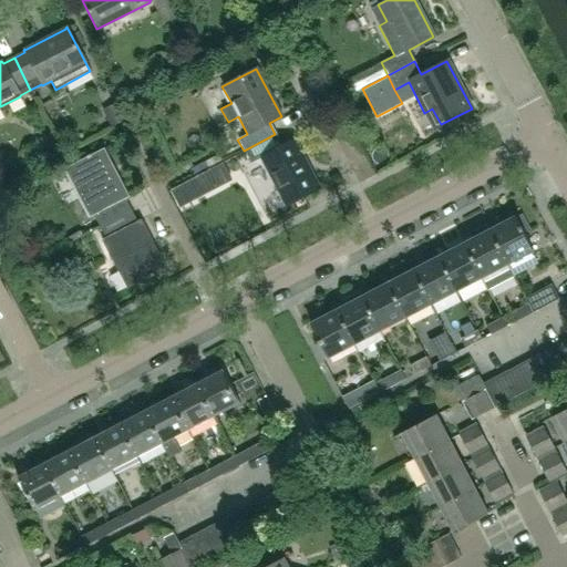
[(358,102),(349,106),(356,121),(364,116),(358,102)]
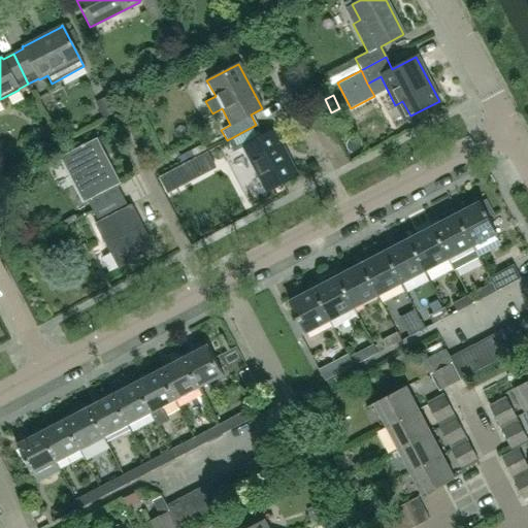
[(256,125),(227,140),(232,152),(241,147),(265,192),(297,175),(273,130),(262,136),(256,125)]
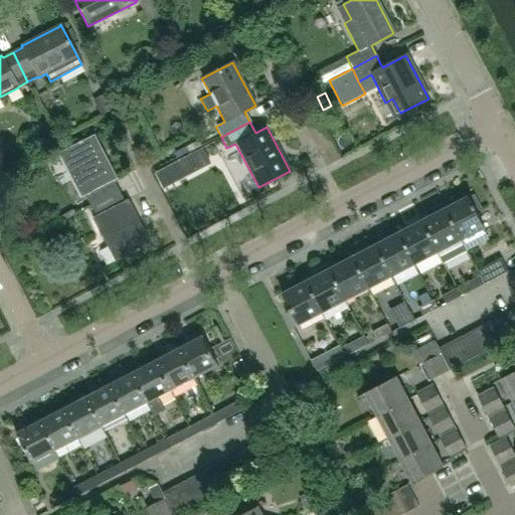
[(117,179),(94,135),(81,141),(81,140),(76,143),(77,143),(57,153),(80,197),(83,195),(90,206),(119,191),(114,180),(117,179)]
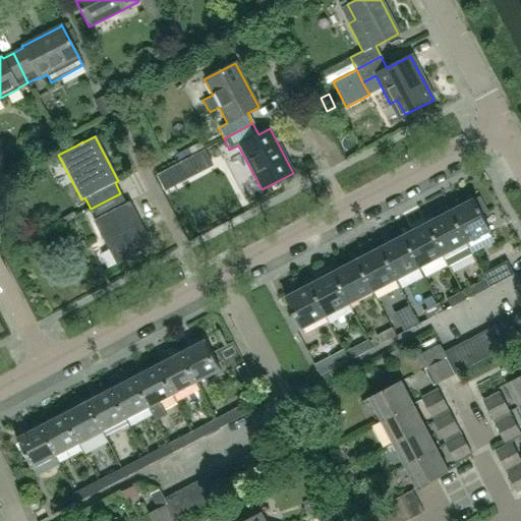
[(120,193),(91,209),(96,219),(93,221),(116,265),(135,254),(140,252),(152,246),(129,203),(125,204),(120,193)]
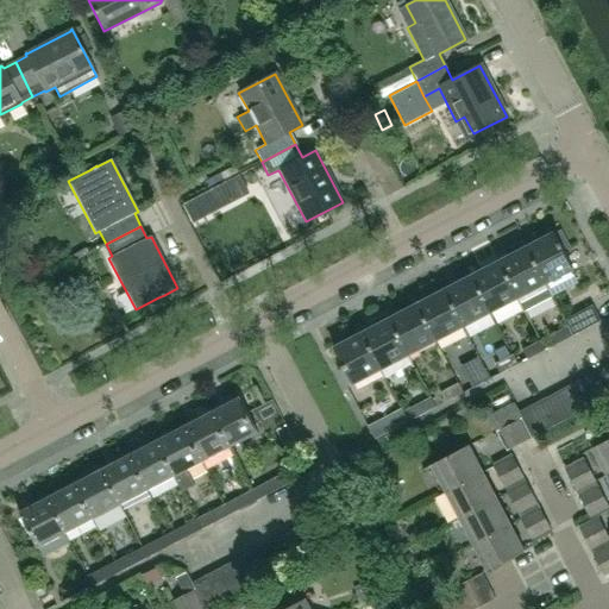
[(552,233),(526,248),(545,283),(570,270),(573,276),(575,276),(552,233)]
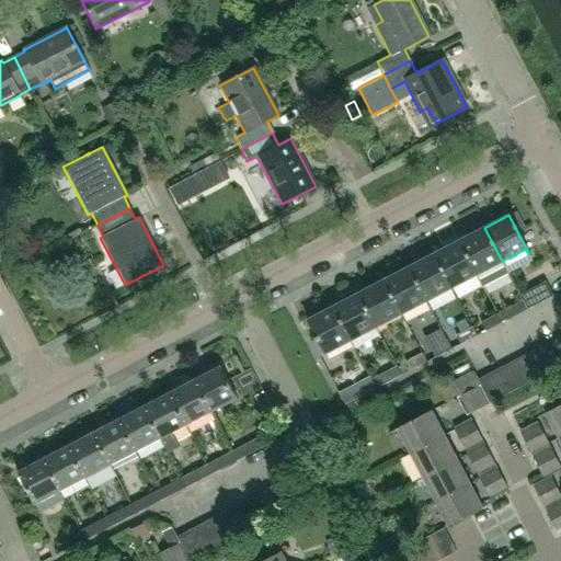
[(458,241),(476,274),(482,286),(507,273),(502,261),(484,228),(481,221),(466,230),(469,236),(458,241)]
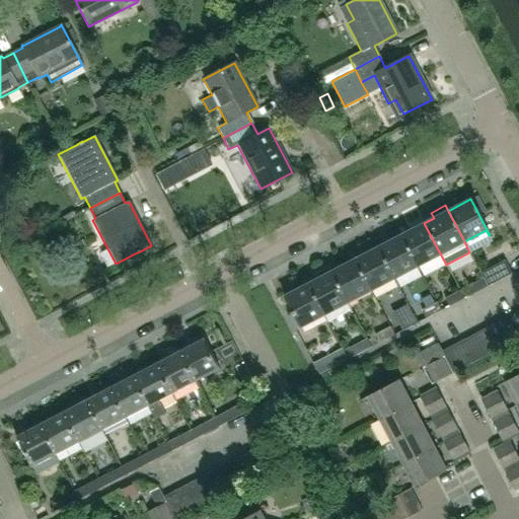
[(440,253),(424,223),(400,235),(417,266),(440,253)]
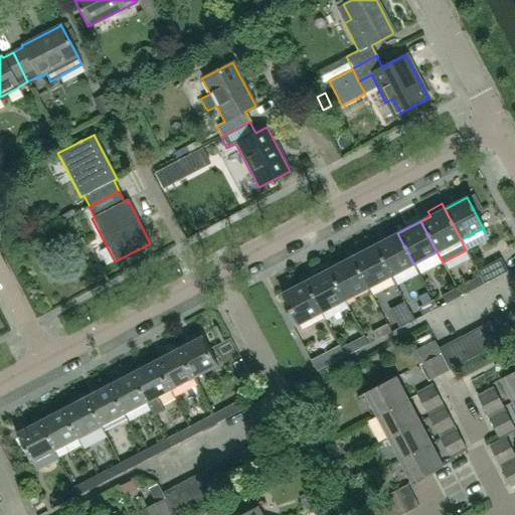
[(397,233),(374,245),(390,276),(413,264),(397,233)]
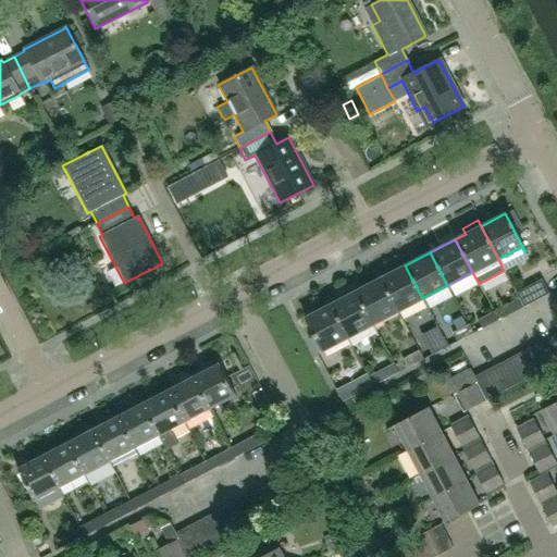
[(405,265),(380,279),(397,312),(422,298),(405,265)]
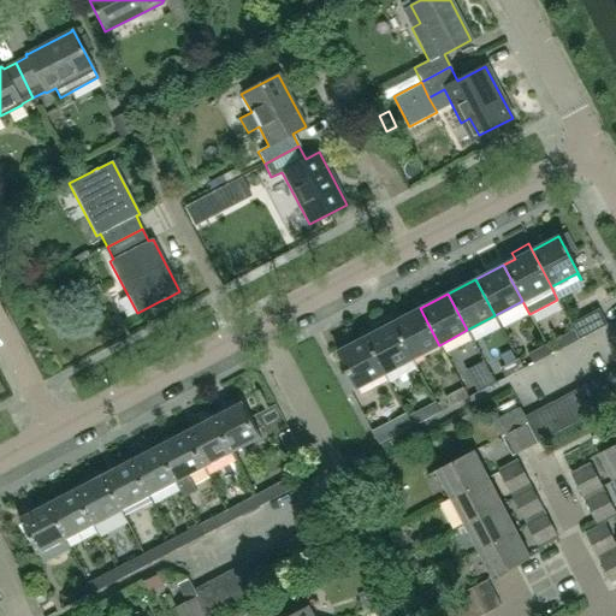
[(420,308),(394,323),(412,359),(439,345),(420,308)]
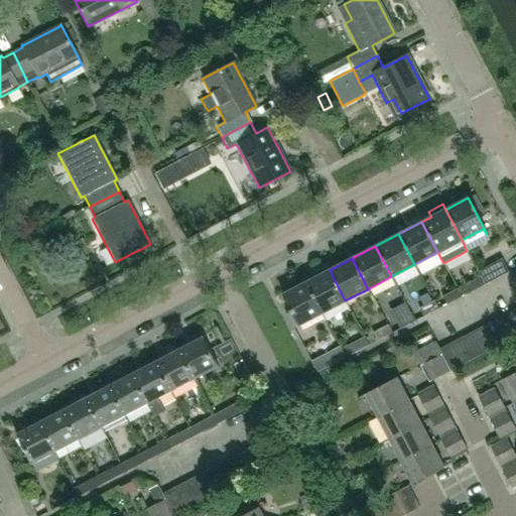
[(500,259),(477,271),(480,276),(484,284),(507,272),(500,259)]
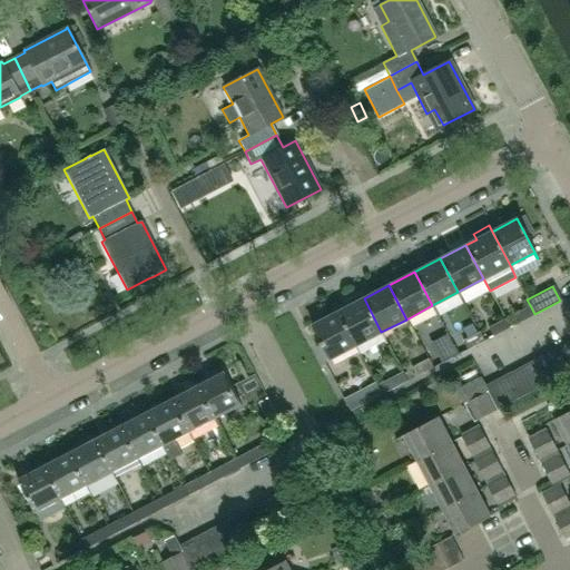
[(364,298),(362,300),(359,295),(335,307),(337,312),(355,345),(360,354),(385,341),(381,332),(364,298)]
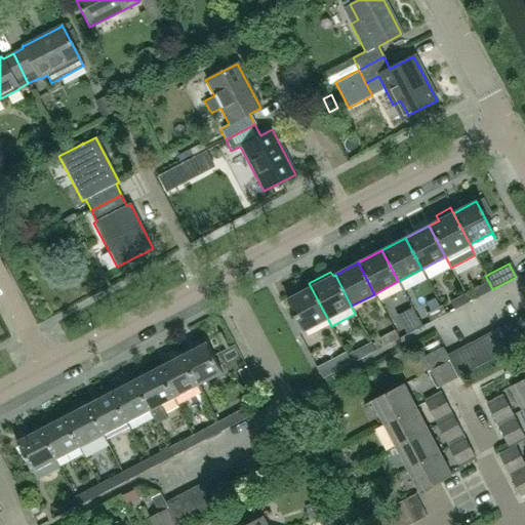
[(492,289),(488,281),(473,289),(477,297),(492,289)]
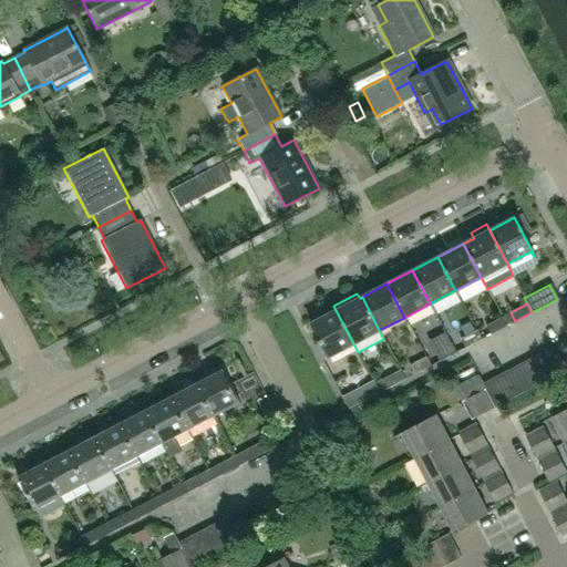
[(353,343),(336,310),(309,325),(330,363),(331,363),(328,358),(353,343)]
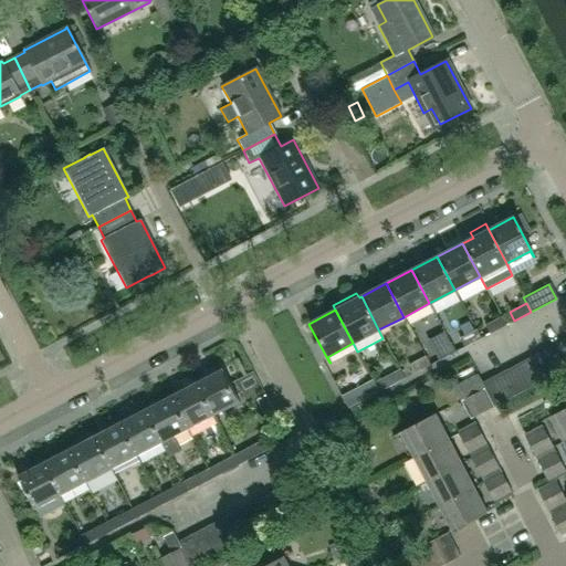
[(489,334),(505,326),(501,316),(484,325),(489,334)]
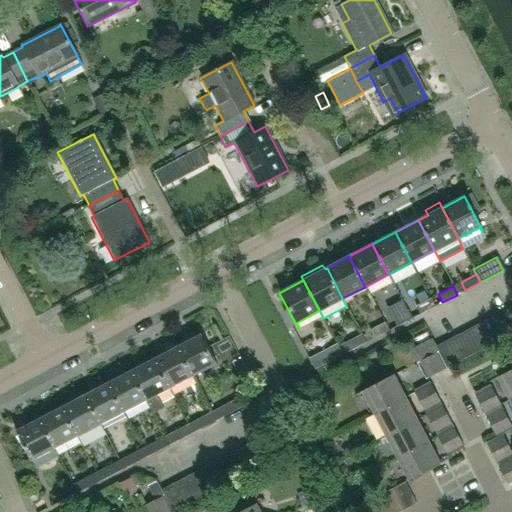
[(419,314),(434,306),(430,298),(415,306),(419,314)]
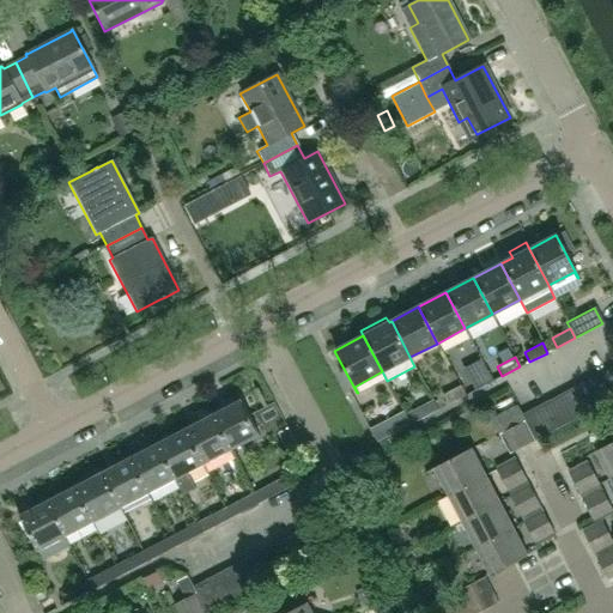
[(612,399),(612,375),(610,369),(598,375),(611,400),(612,399)]
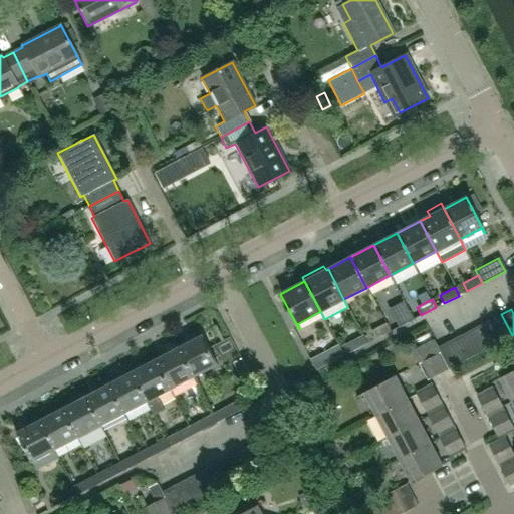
[(398,327),(413,319),(409,311),(394,319),(398,327)]
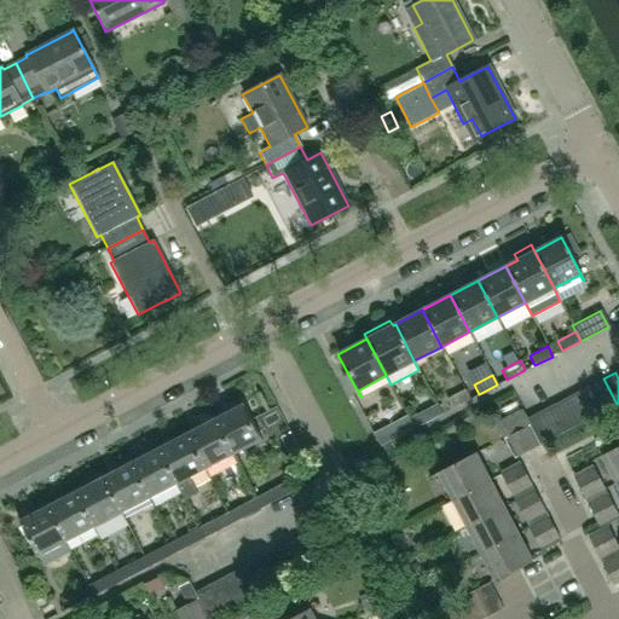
[(617,404),(603,379),(591,385),(605,411),(617,404)]
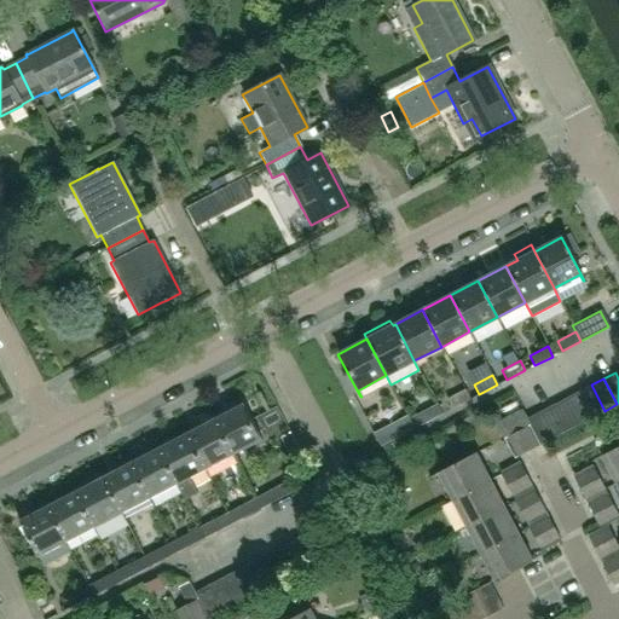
[(591,385),(578,392),(591,417),(605,411),(591,385)]
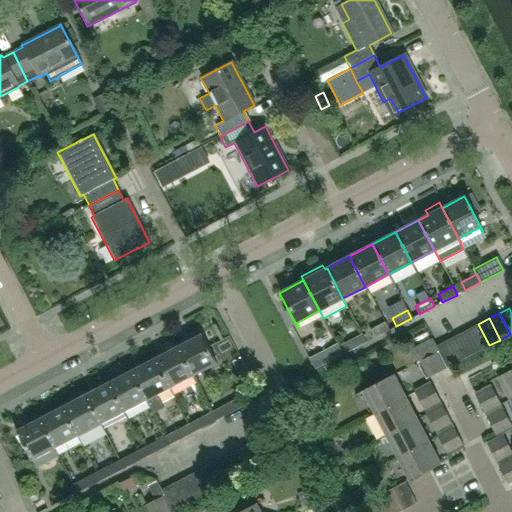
[(373,338),(388,330),(384,322),(369,330),(373,338)]
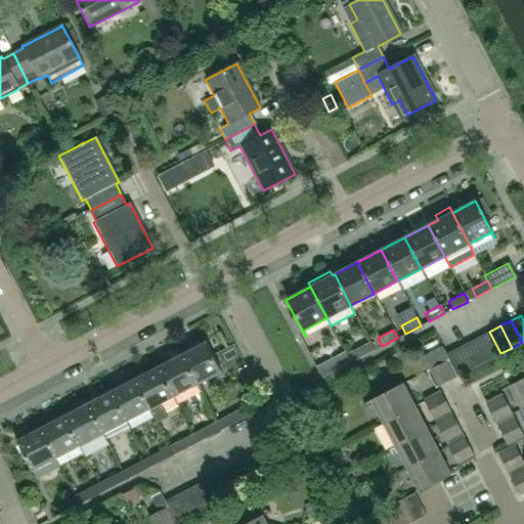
[(489,332),(478,337),(489,359),(500,353),(489,332)]
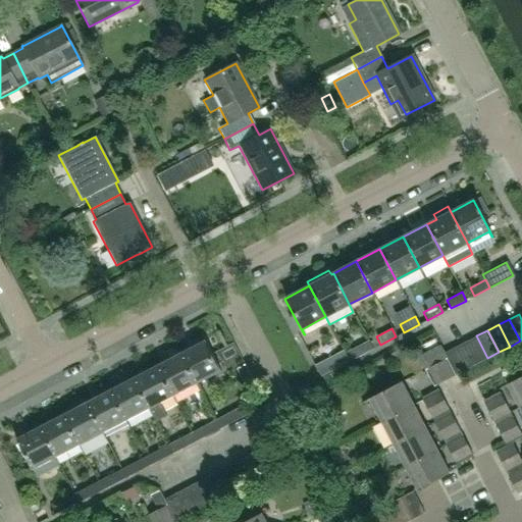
[(476,335),(466,342),(477,363),(487,358),(476,335)]
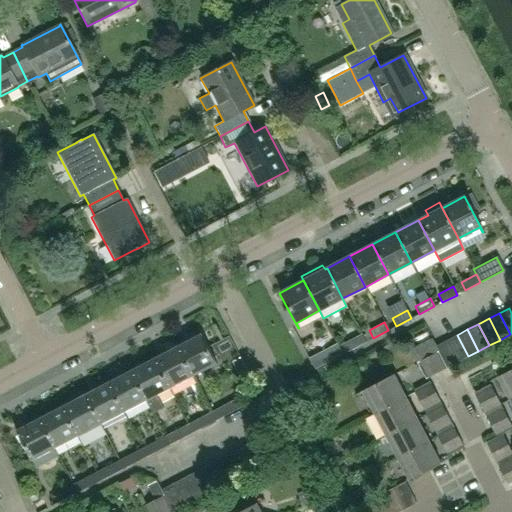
[(192,376),(216,364),(198,331),(197,332),(199,334),(176,346),(192,376)]
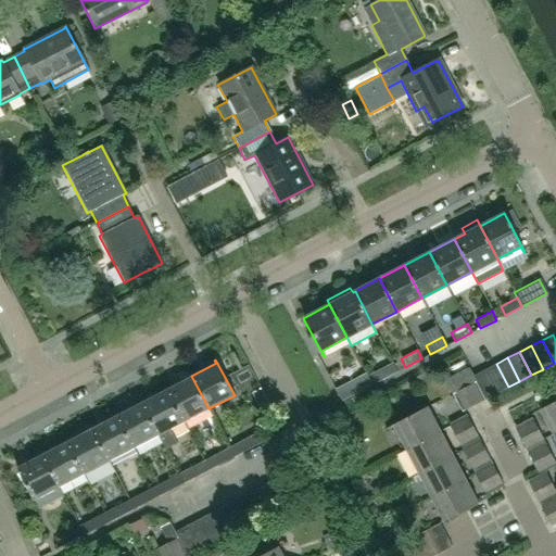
[(380,380),(396,371),(392,363),(376,371),(380,380)]
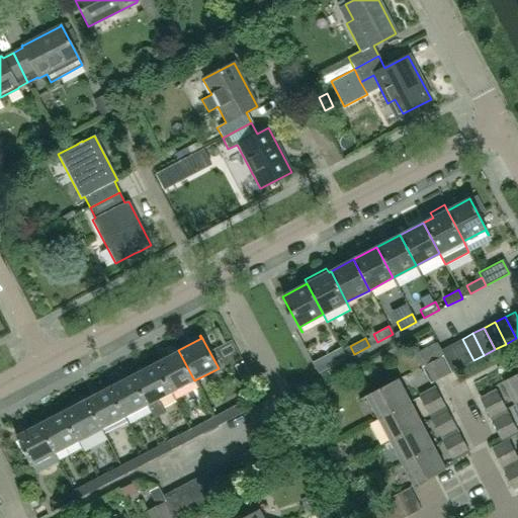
[(462,339),(451,344),(462,366),(473,360),(462,339)]
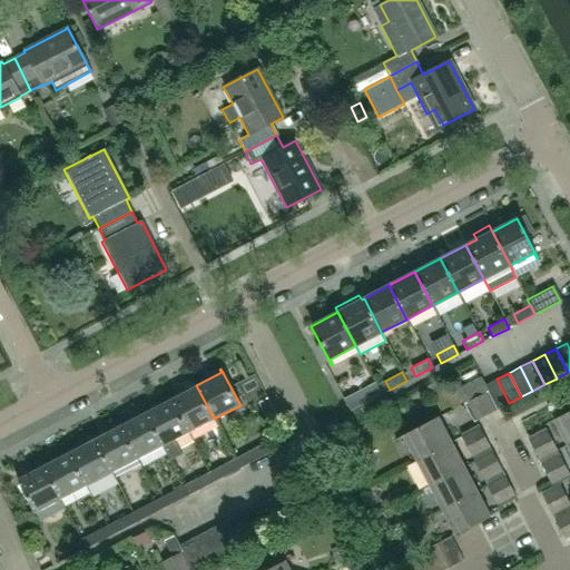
[(488,391),(480,376),(455,390),(473,422),(497,410),(487,392),(488,391)]
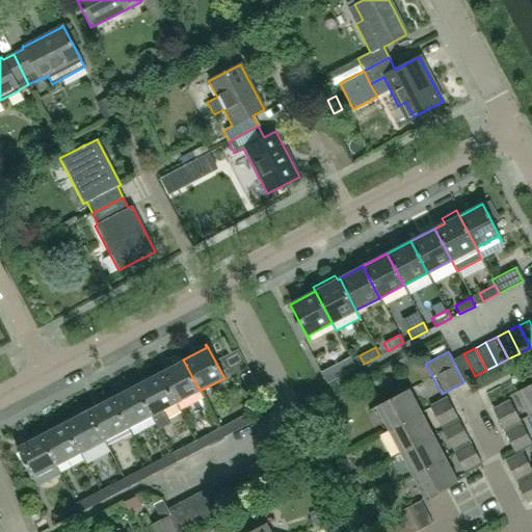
[(463,353),(453,360),(463,381),(475,376),(463,353)]
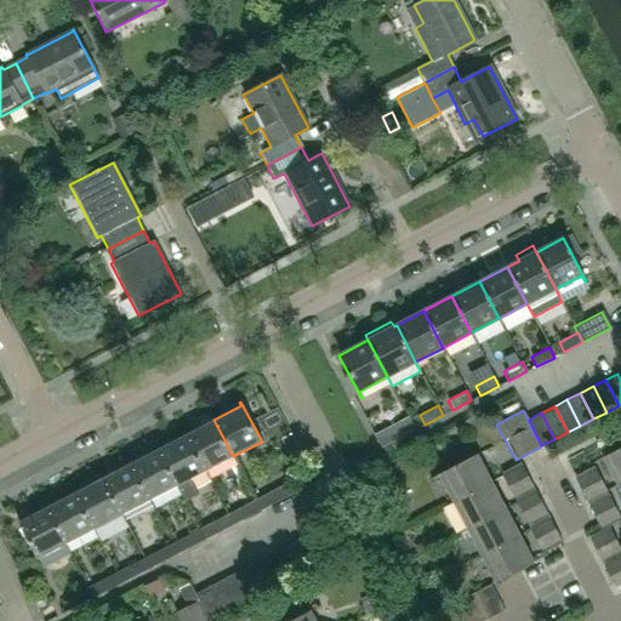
[(381,448),(415,429),(408,416),(374,434),(381,448)]
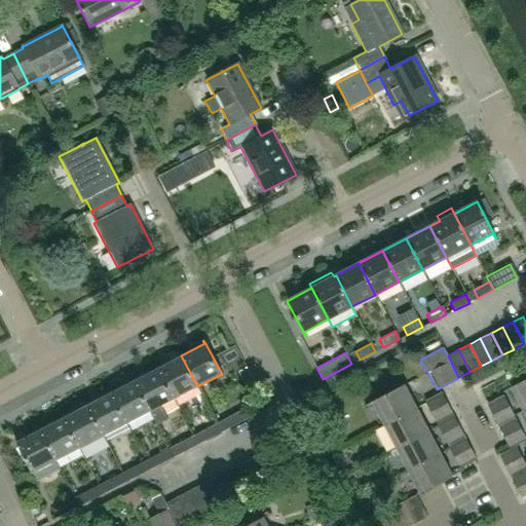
[(181,355),(157,368),(174,400),(197,386),(181,355)]
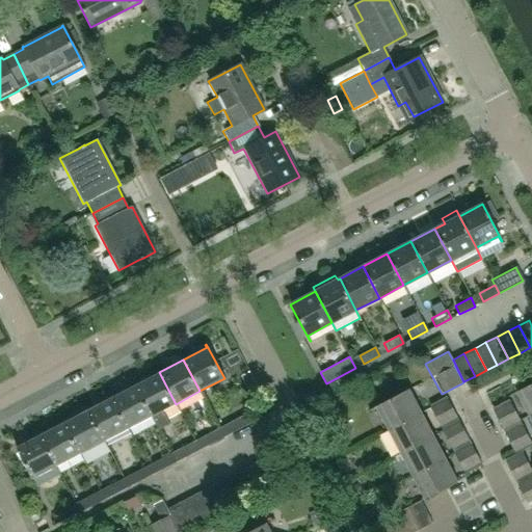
[(240,376),(246,390),(256,384),(248,371),(240,376)]
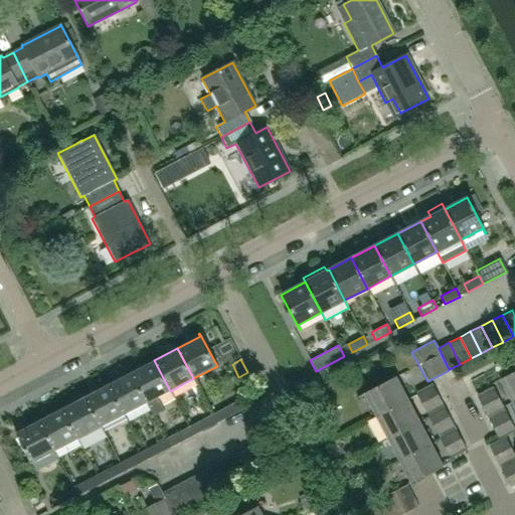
[(154,360),(132,372),(148,402),(154,415),(164,410),(158,397),(170,391),(154,360)]
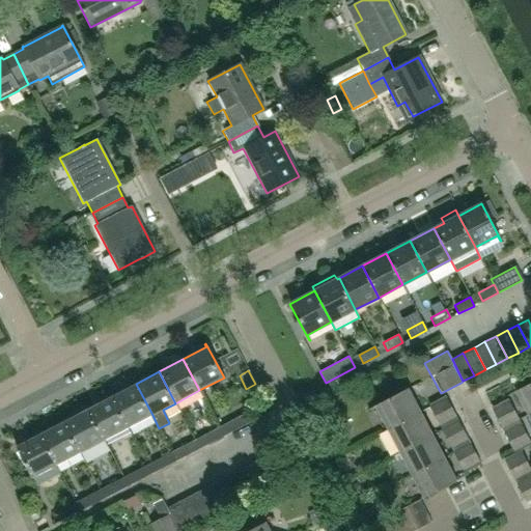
[(530,413),(530,383),(514,391),(527,415),(530,413)]
